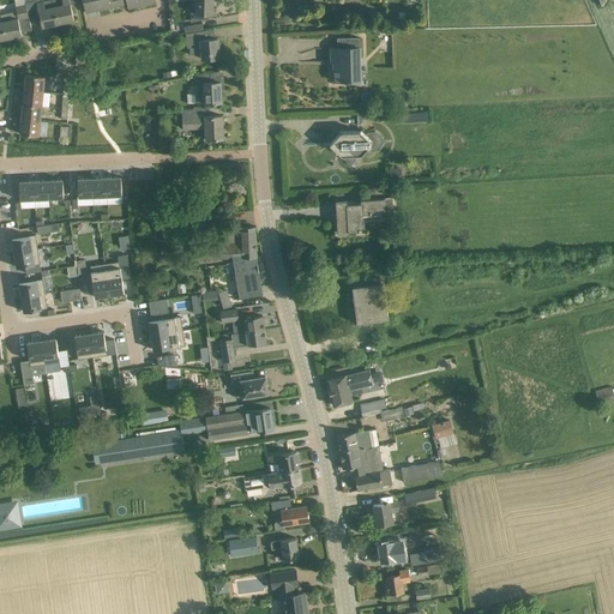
[(43,0),(25,0),(26,2),(37,0),(40,10),(38,10),(40,16),(42,28),(59,24),(55,7),(53,0),(50,0),(44,1),(43,0)]
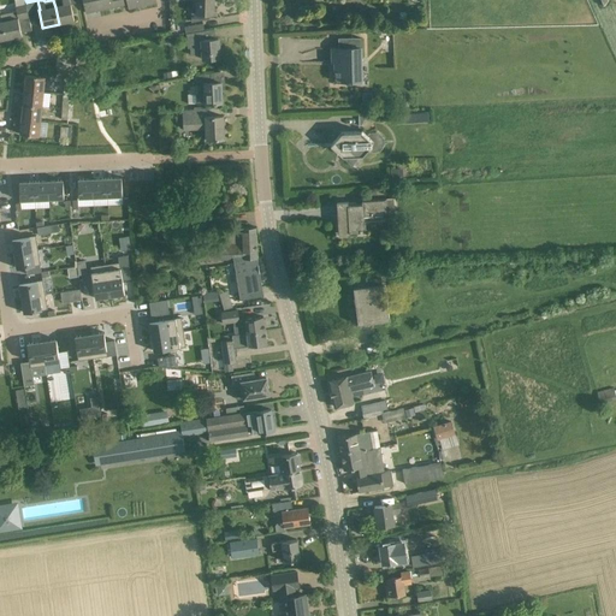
[(75,21),(72,9),(71,4),(69,0),(53,0),(55,7),(59,24),(75,21)]
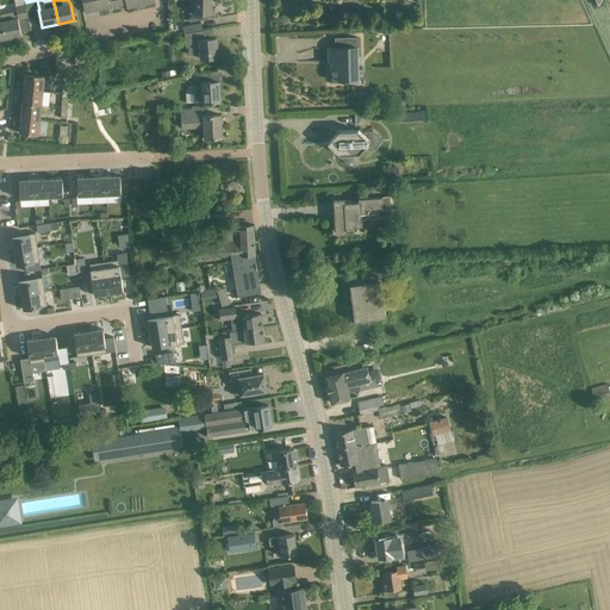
[(97,0),(82,0),(85,13),(99,10),(97,0)]
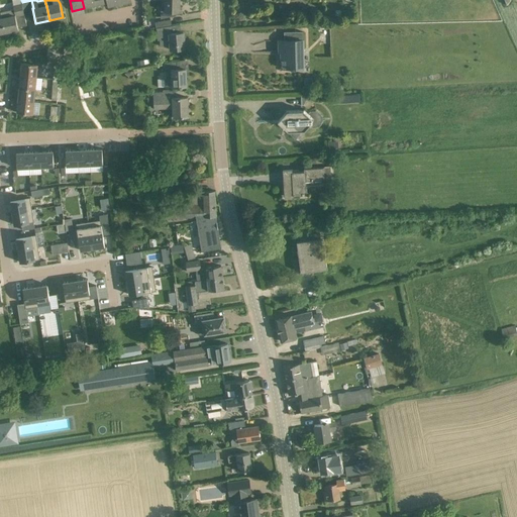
[(94,0),(82,0),(84,8),(95,6),(94,0)]
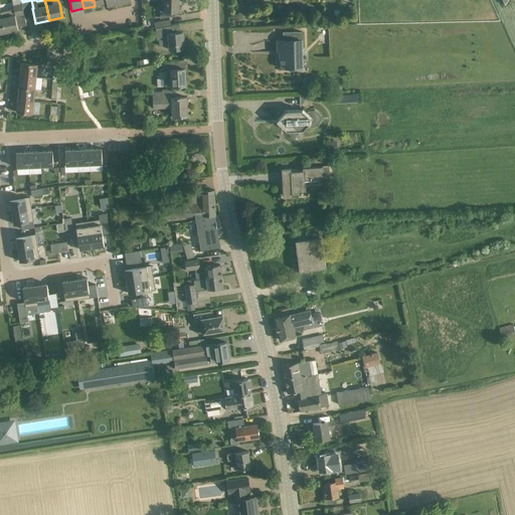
[(179,6),(179,0),(161,0),(161,17),(161,18),(174,16),(174,12),(182,12),(182,6),(179,6)]
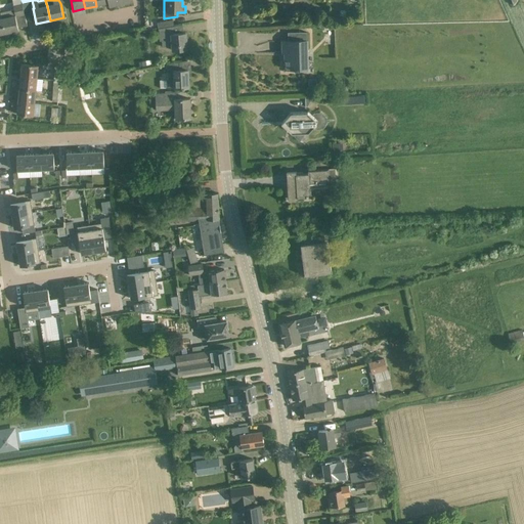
[(25,14),(23,5),(23,3),(13,5),(14,9),(9,10),(1,12),(2,18),(5,33),(18,30),(15,16),(25,14)]
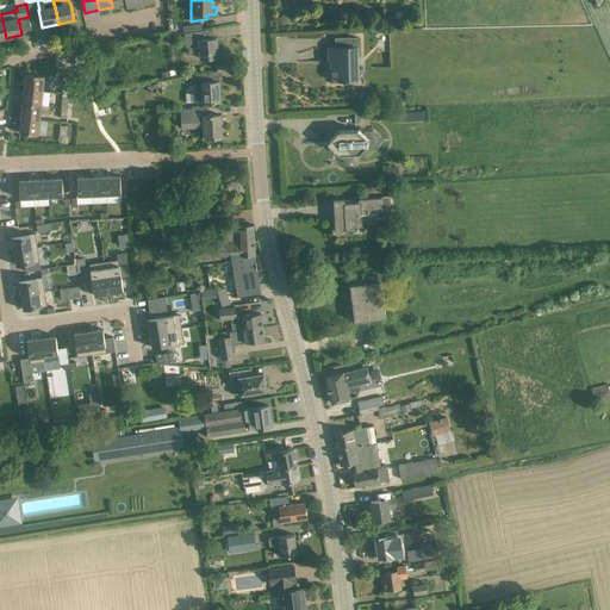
[(185,33),(186,48),(188,48),(190,55),(201,54),(201,60),(218,58),(217,38),(200,39),(194,35),(197,32),(195,32),(185,33)]
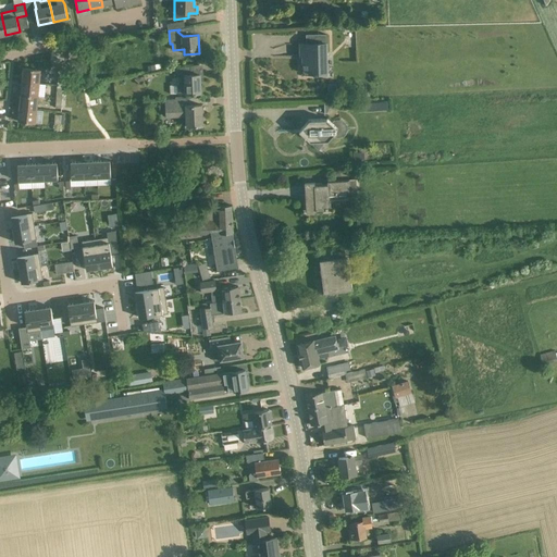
[(325,42),(300,44),(300,57),(304,57),(304,64),(302,64),(304,74),(313,74),(317,74),(327,73),(324,73),(323,52),(326,52),(325,42)]
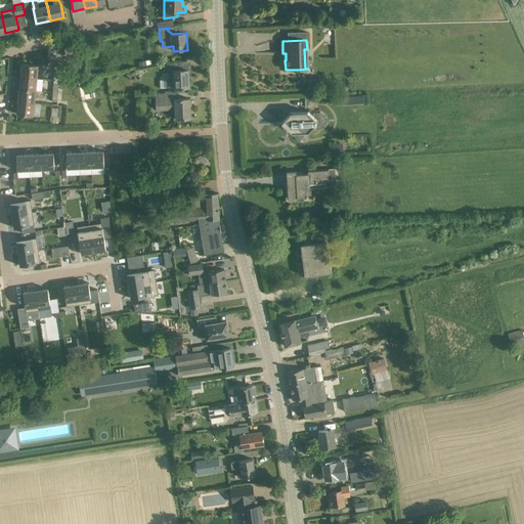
[(167,80),(160,81),(160,89),(167,88),(182,88),(182,89),(184,89),(184,87),(189,87),(188,70),(180,71),(179,62),(188,61),(188,60),(166,64),(167,74),(170,74),(170,80),(167,80)]
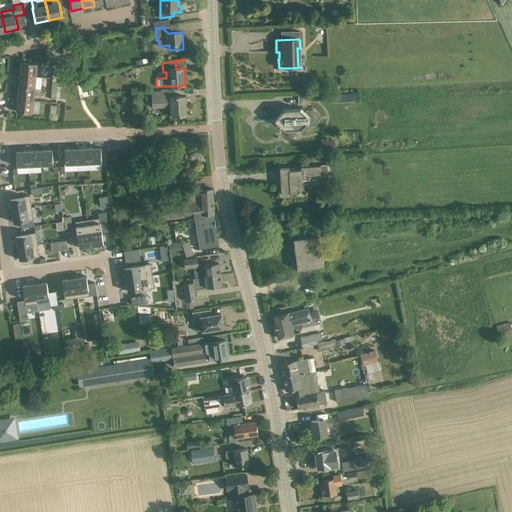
[(20,74),(36,76),(37,64),(22,62),(20,74)]
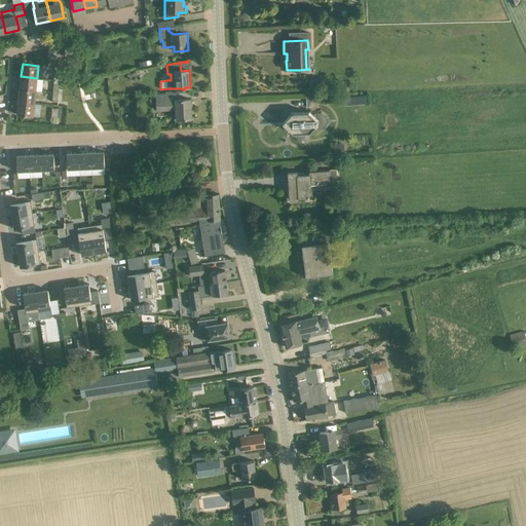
[(138,74),(132,70),(127,75),(133,80),(138,74)]
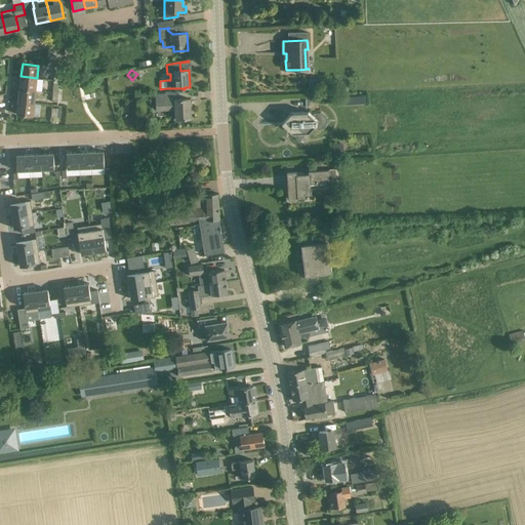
[(21,76),(19,89),(36,90),(42,91),(43,80),(37,79),(37,78),(21,76)]
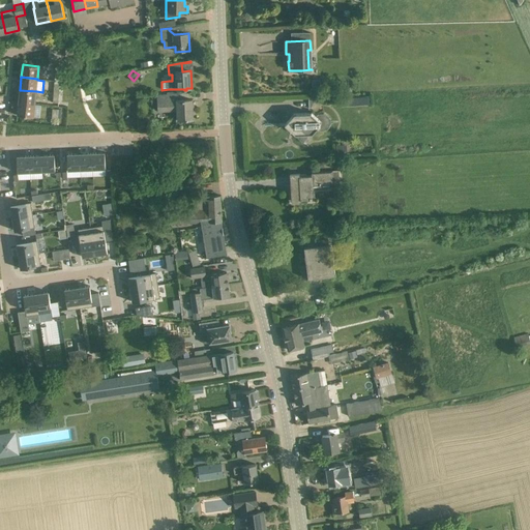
[(35,105),(36,91),(20,90),(19,102),(35,105)]
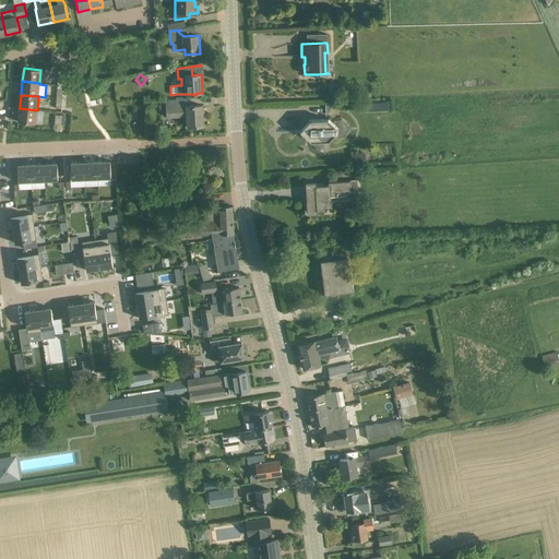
[(188,127),(192,127),(203,126),(202,105),(188,106),(187,99),(176,99),(166,100),(167,118),(188,117),(188,127)]
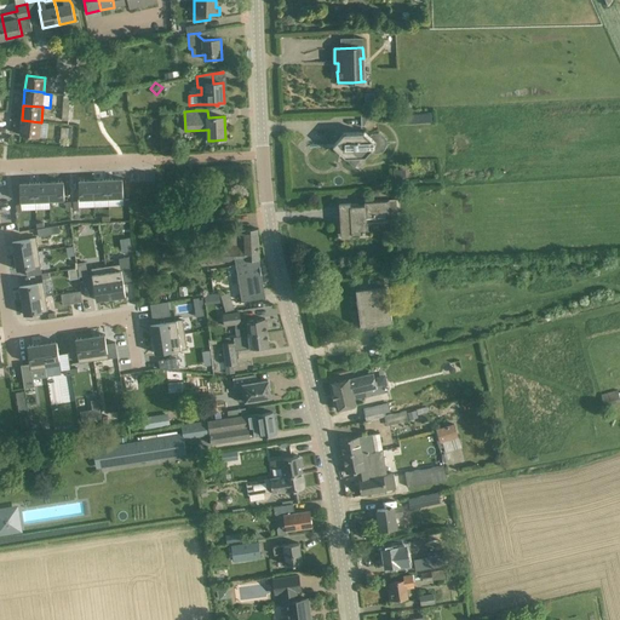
[(39,137),(41,122),(22,120),(21,135),(39,137)]
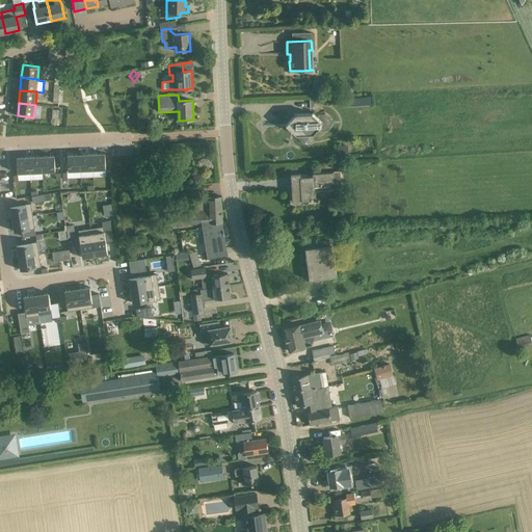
[(296,135),(314,134),(323,124),(313,113),(295,114),(286,125),(296,135)]
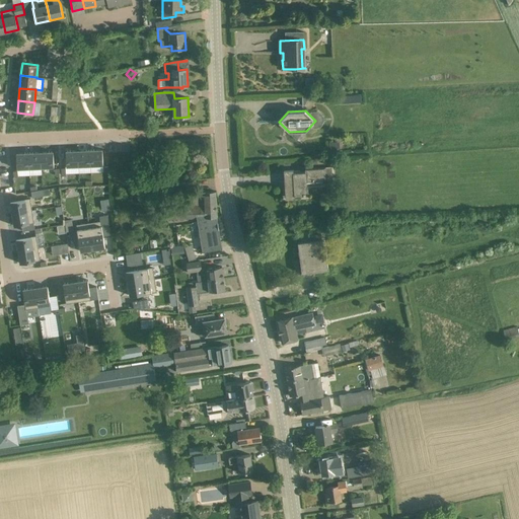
[(90,150),(78,151),(79,166),(91,166),(90,150)]
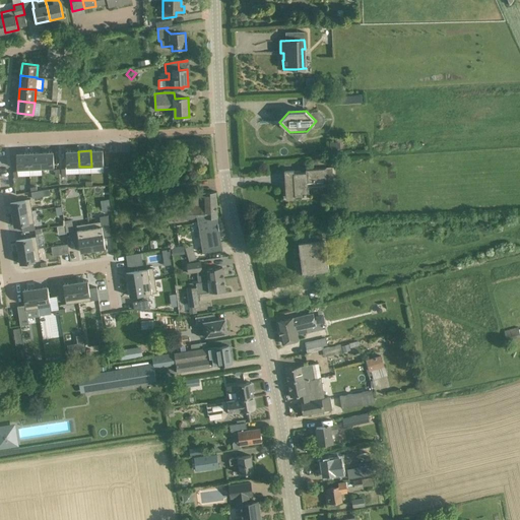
[(103,150),(90,150),(91,167),(104,166),(103,150)]
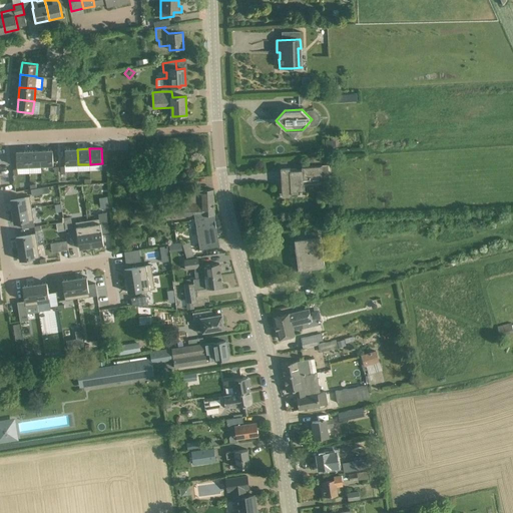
[(77,149),(65,149),(65,165),(78,164),(77,149)]
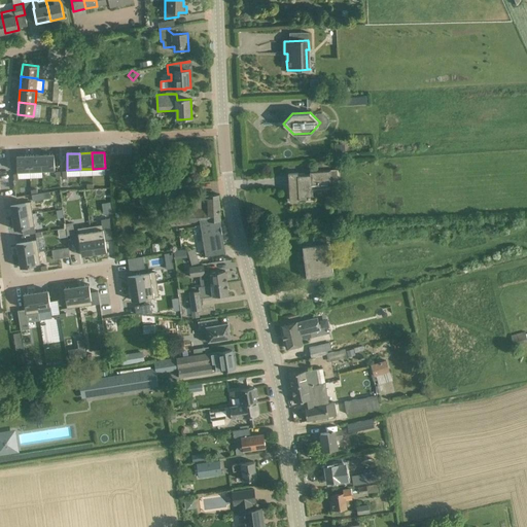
[(41,154),(29,155),(30,172),(42,171),(41,154)]
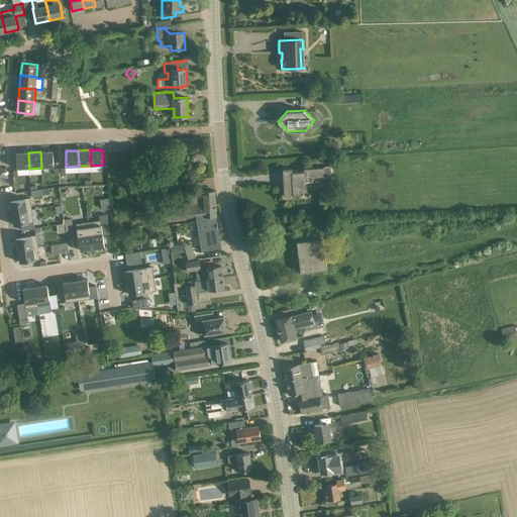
[(54,151),(40,151),(41,168),(54,167),(54,151)]
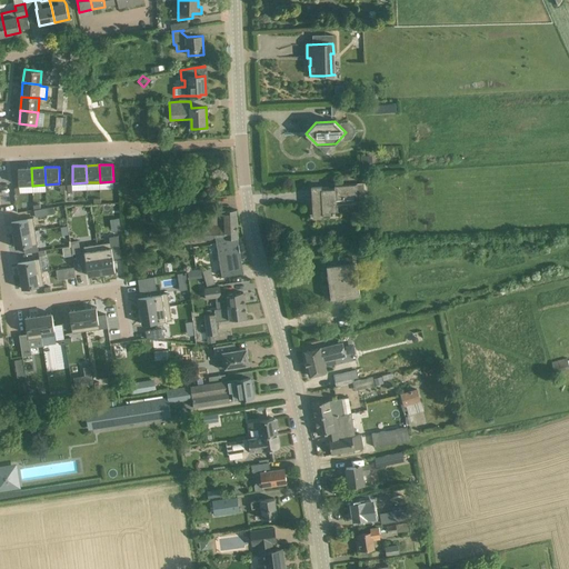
[(31,168),(18,168),(19,186),(32,186),(31,168)]
